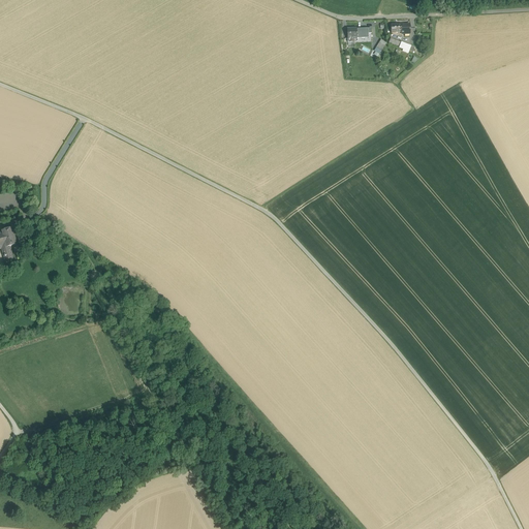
[(405,24),(391,25),(391,33),(401,32),(401,34),(409,33),(409,25),(405,25),(405,24)]
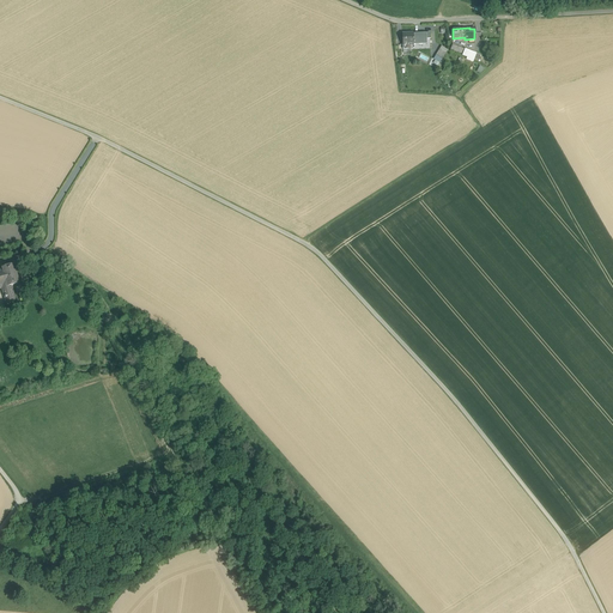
[(413,34),(402,34),(402,46),(402,49),(414,48),(413,34)]
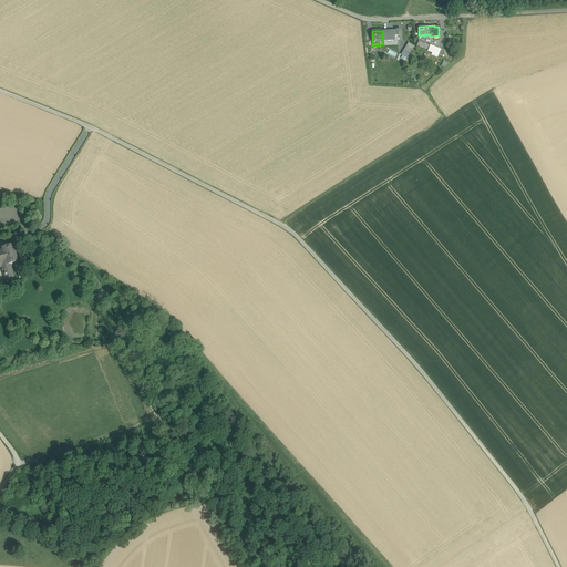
[(430,45),(419,41),(416,45),(420,47),(420,48),(423,49),(423,48),(429,50),(430,45)]
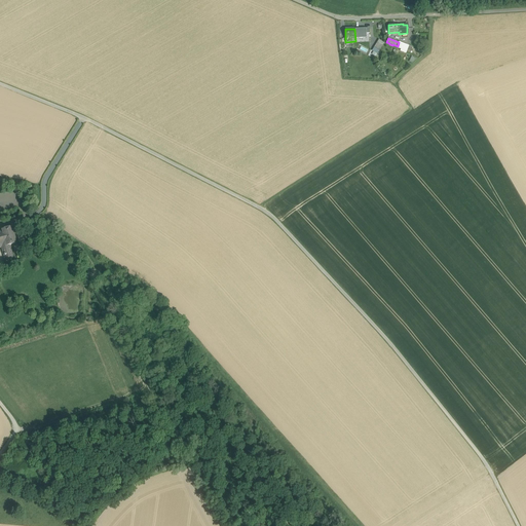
[(379,40),(374,47),(379,50),(384,43),(379,40)]
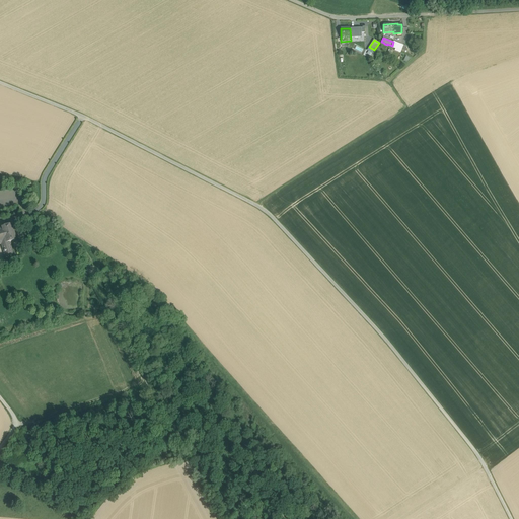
[(403,46),(393,42),(392,46),(391,47),(401,51),(401,49),(403,46)]
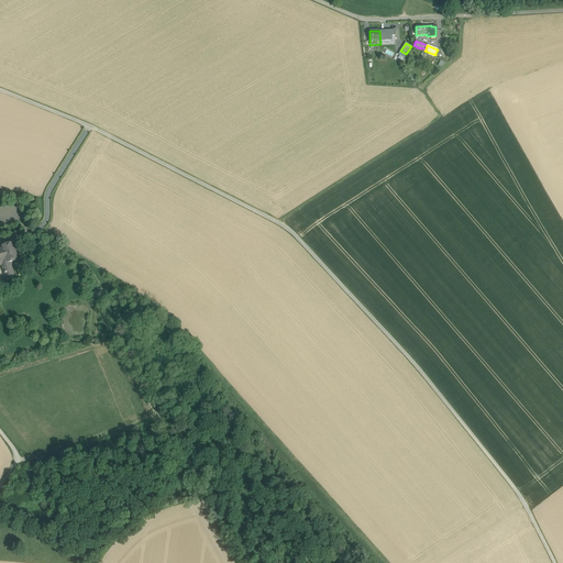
[(2,247),(7,264),(9,264),(18,261),(13,244),(2,247)]
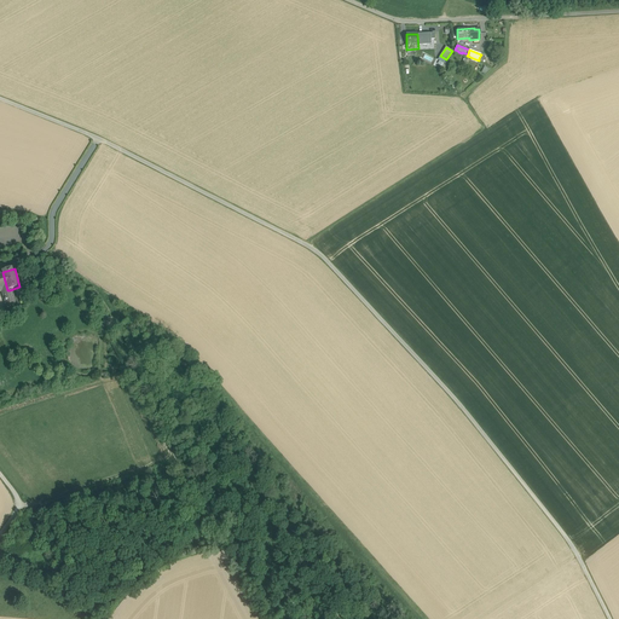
[(12,290),(10,291),(10,290),(7,290),(1,291),(5,307),(16,305),(12,290)]
